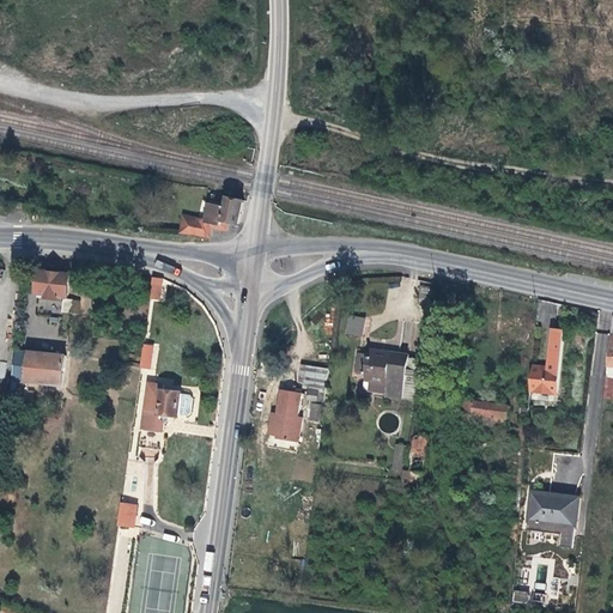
[(238,224),(242,201),(230,198),(226,198),(225,207),(208,205),(205,220),(193,218),(192,222),(181,219),(177,232),(208,237),(211,229),(225,231),(228,222),(238,224)]
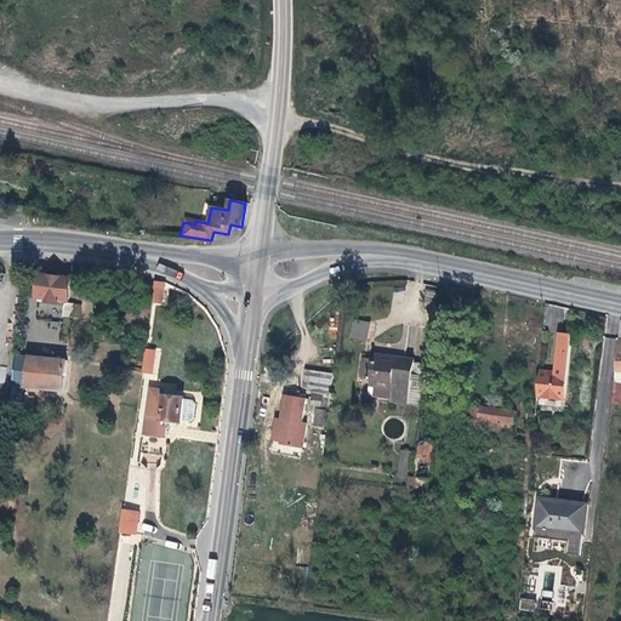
[(72,278),(40,274),(38,292),(38,297),(38,303),(46,303),(46,301),(58,302),(58,301),(69,301),(72,278)]
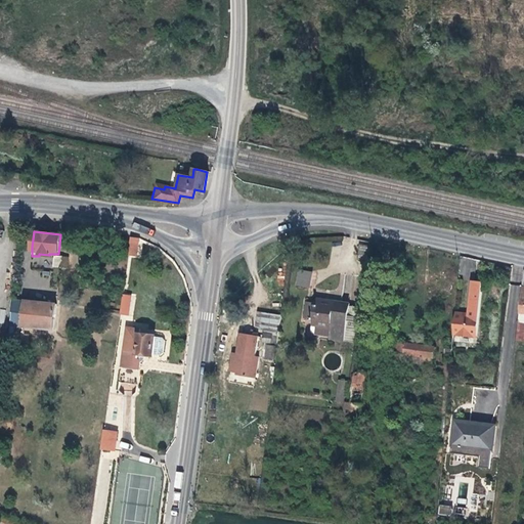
[(136,257),(140,238),(130,235),(126,254),(136,257)]
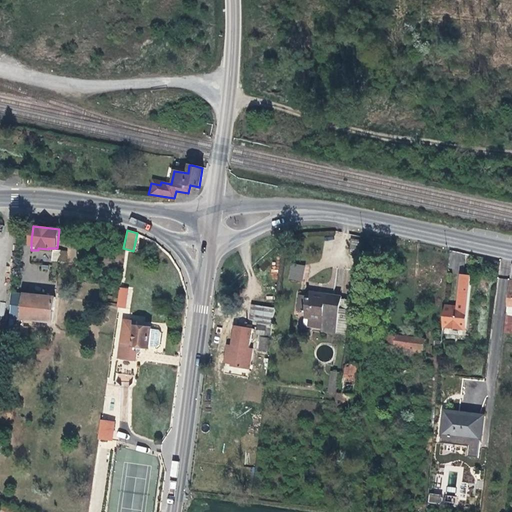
[(53,250),(51,260),(59,262),(61,251),(53,250)]
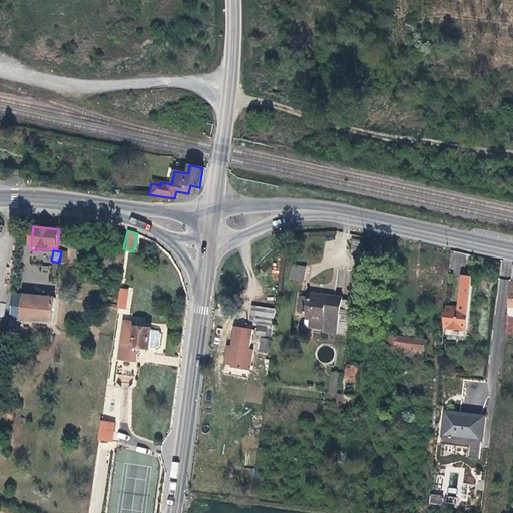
[(72,263),(62,262),(60,279),(71,279),(72,263)]
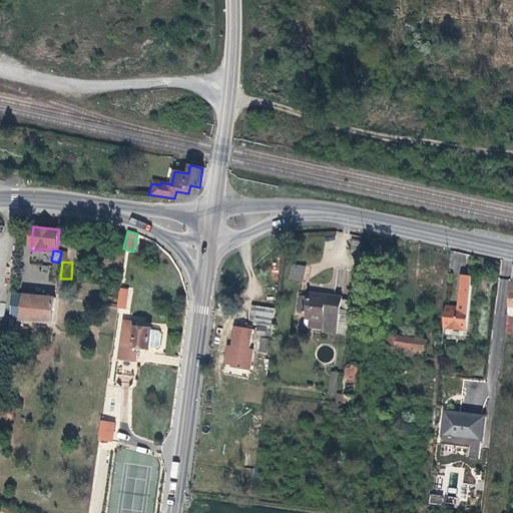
[(290,280),(303,282),(306,266),(292,264),(290,280)]
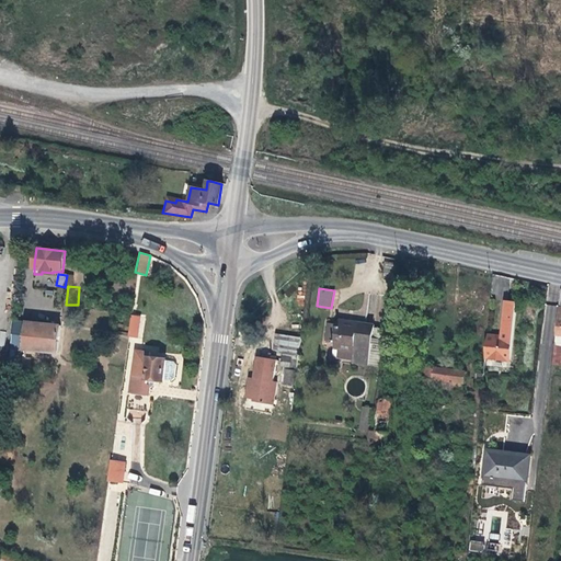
[(487,335),(484,357),(510,359),(516,302),(506,301),(502,336),(487,335)]
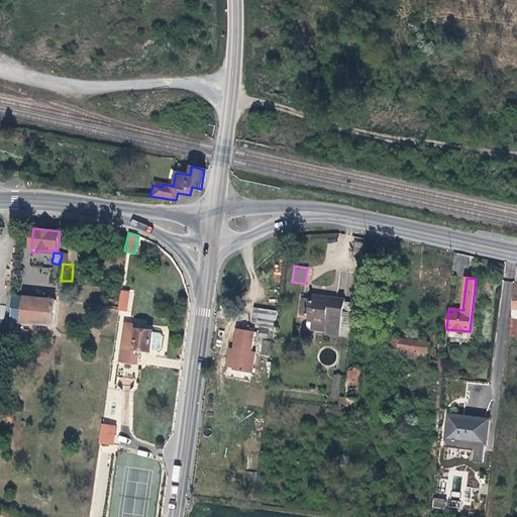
[(120,289),(117,310),(131,311),(134,291),(120,289)]
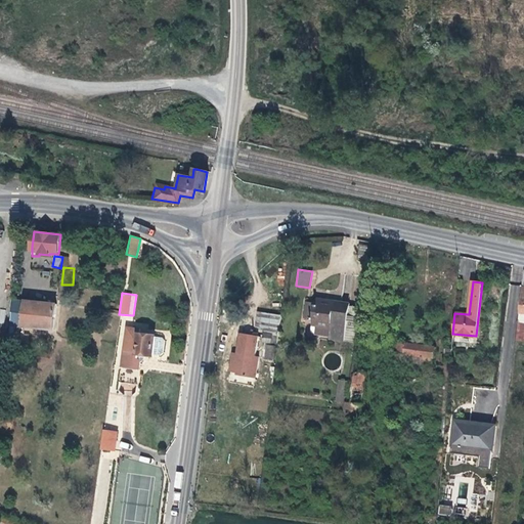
[(16,296),(13,296),(9,324),(14,325),(53,330),(55,304),(15,300),(16,296)]
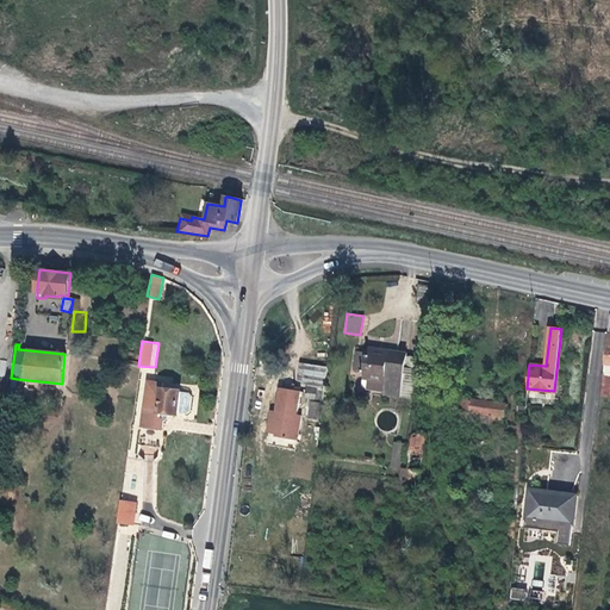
[(355,352),(353,369),(362,371),(361,378),(384,383),(381,396),(399,399),(405,354),(367,348),(366,352),(355,352)]
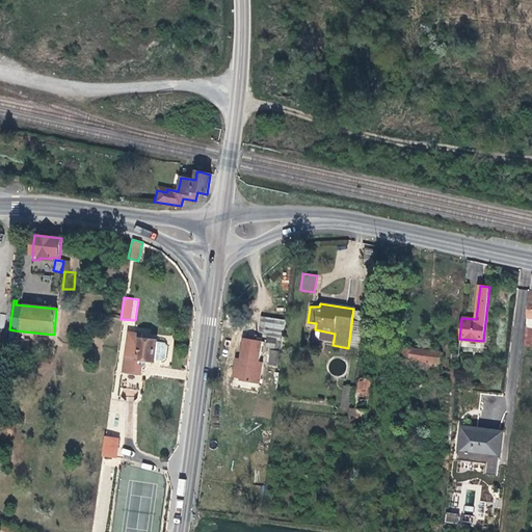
[(266,347),(282,349),(286,320),(262,316),(259,333),(268,334),(266,347)]
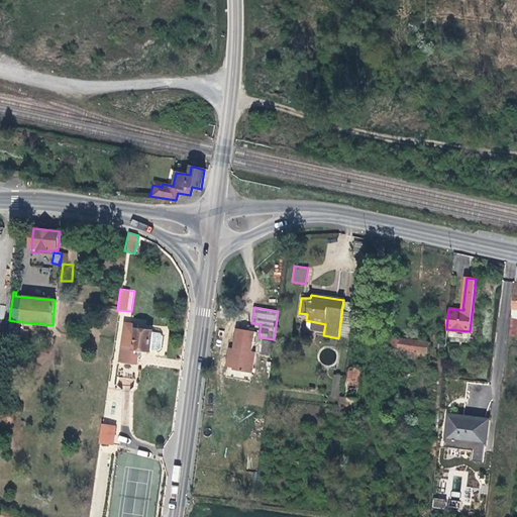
[(125,323),(124,327),(119,363),(138,365),(139,358),(141,355),(141,350),(149,351),(152,331),(138,329),(138,324),(125,323)]
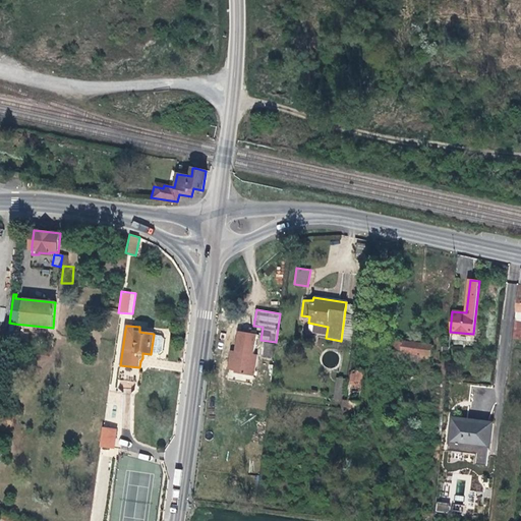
[(235,357),(255,361),(256,355),(252,355),(254,346),(256,346),(256,342),(254,342),(256,335),(238,332),(235,352),(235,357)]
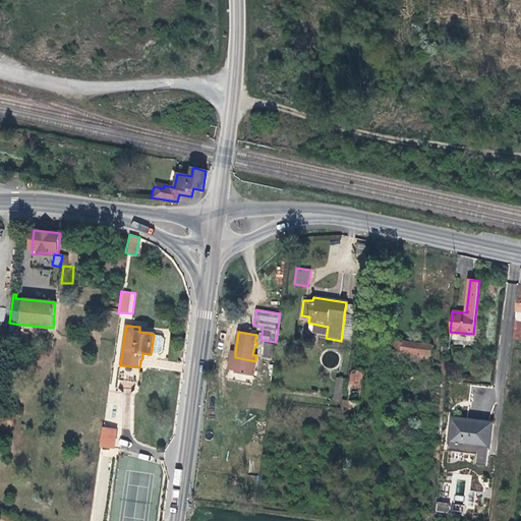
[(394,341),(393,351),(392,358),(428,362),(428,355),(431,355),(431,346),(421,345),(421,340),(413,339),(413,343),(394,341)]
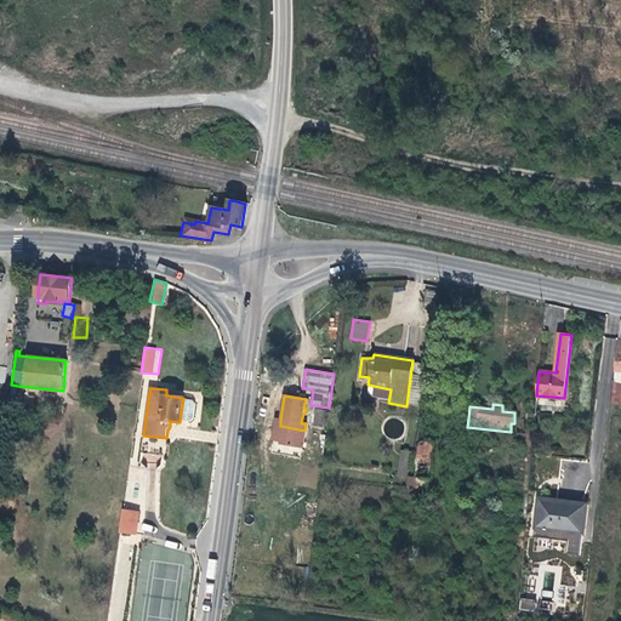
[(315,410),(313,427),(324,428),(325,411),(315,410)]
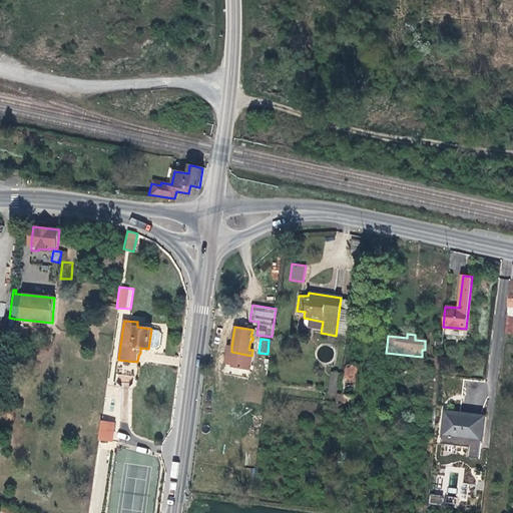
[(249,370),(251,356),(231,352),(231,353),(226,353),(225,365),(232,366),(232,368),(249,370)]
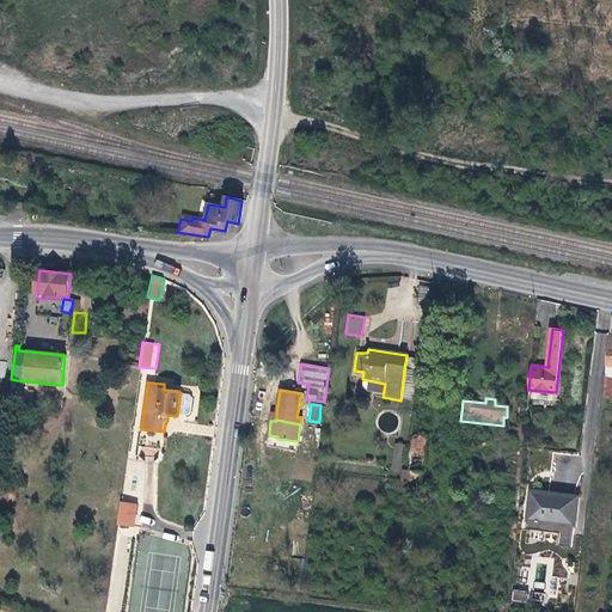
[(408,484),(420,485),(426,436),(414,435),(408,484)]
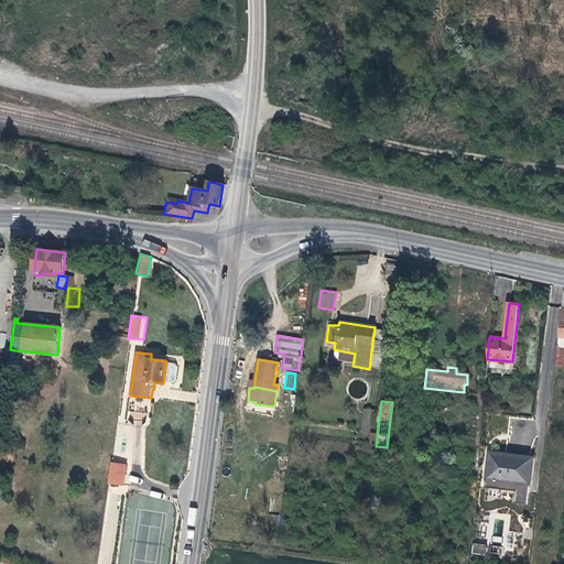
[(369,434),(372,411),(364,410),(360,433),(369,434)]
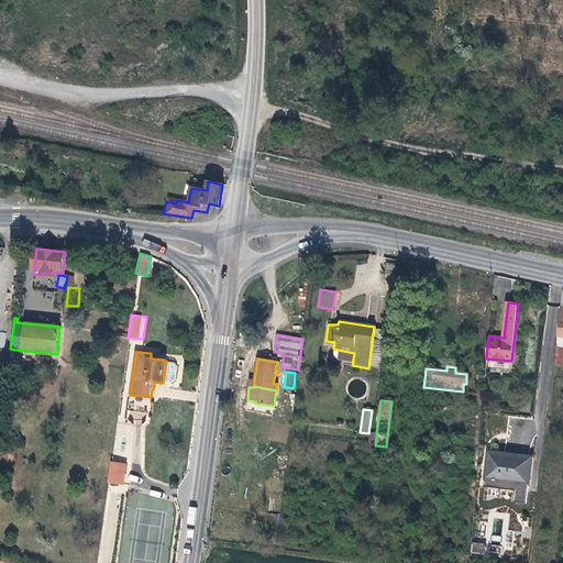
[(127,421),(144,422),(144,411),(127,410),(127,421)]
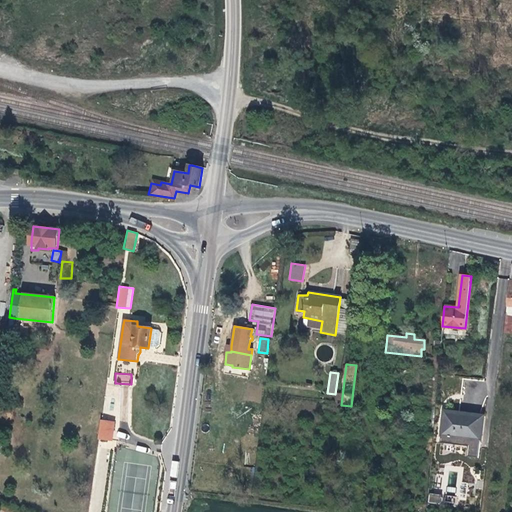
[(442,434),(459,436),(461,413),(444,411),(442,434)]
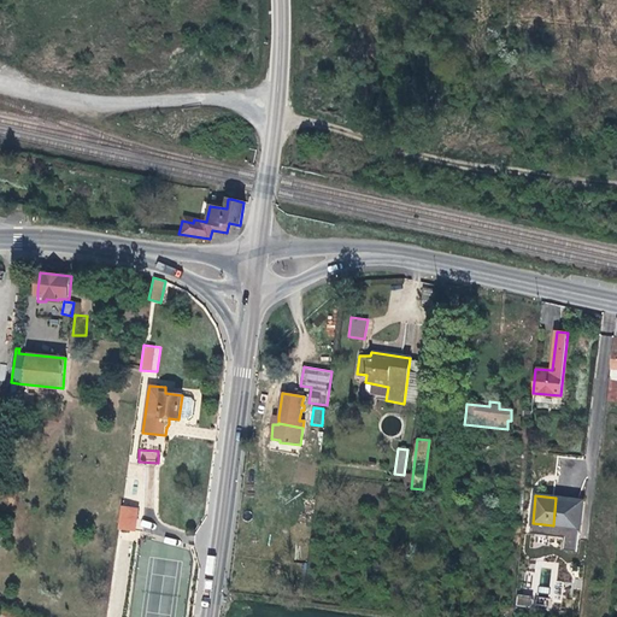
[(556,498),(553,526),(581,529),(583,501),(556,498)]
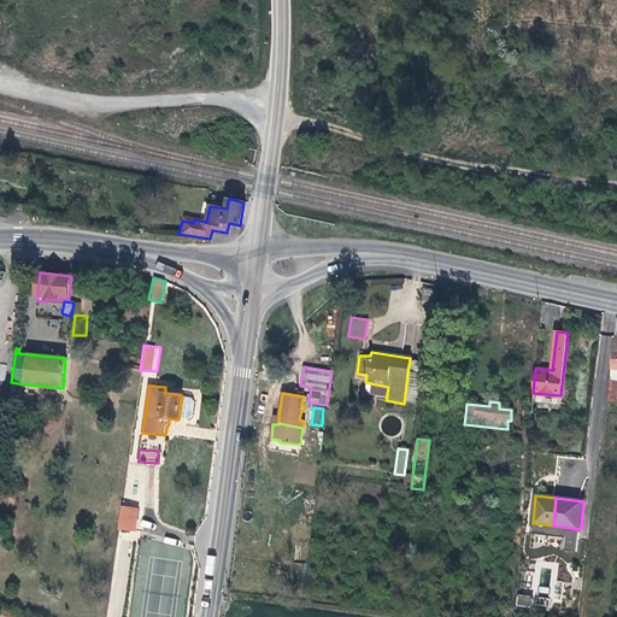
[(118,530),(134,533),(137,510),(122,509),(118,530)]
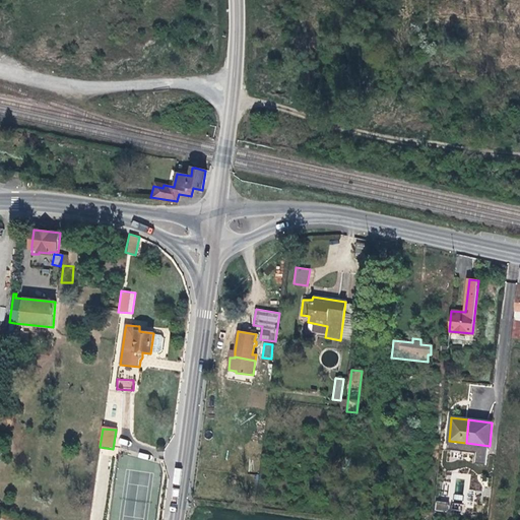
[(436,501),(435,511),(448,512),(449,502),(436,501)]
